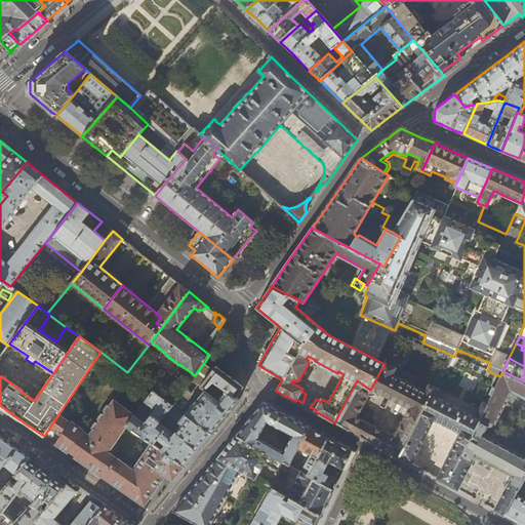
[(428,473),(447,484),(488,405),(483,402),(476,417),(436,397),(438,392),(452,398),(469,363),(454,357),(449,354),(434,387),(399,457),(420,470),(425,460),(418,456),(417,456),(415,459),(414,457),(433,418),(449,428),(460,433),(442,469),(433,465),(428,473)]
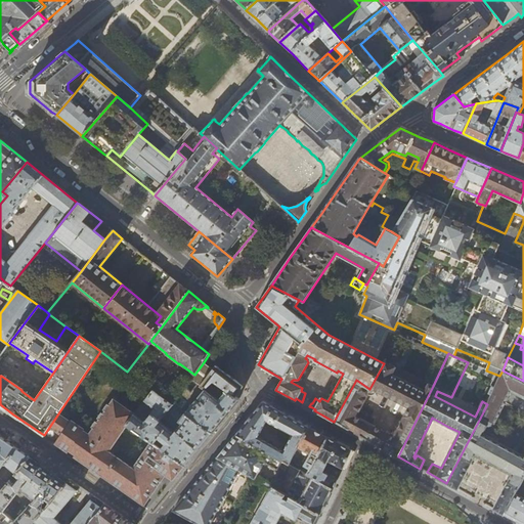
[(369,389),(356,380),(334,422),(363,438),(398,456),(433,386),(428,384),(424,391),(392,375),(396,366),(385,361),(384,363),(369,389)]
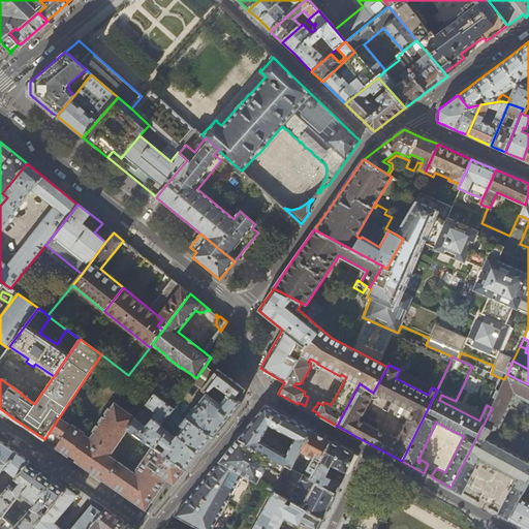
[(214,373),(206,366),(196,378),(193,383),(199,387),(193,397),(187,392),(175,409),(183,414),(190,404),(194,408),(207,393),(215,384),(238,401),(242,395),(240,385),(222,371),(218,368),(214,373)]
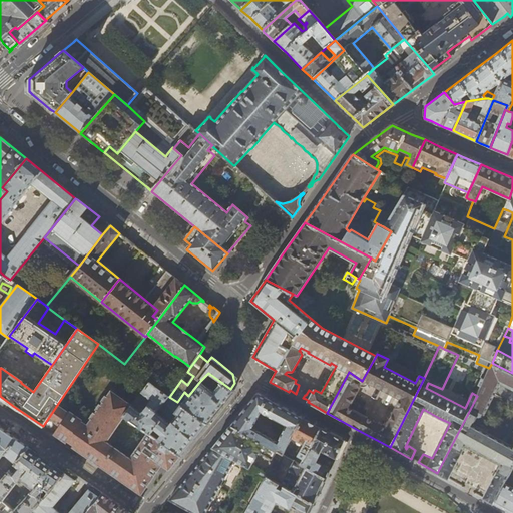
[(497,462),(501,464),(483,499),(493,504),(494,503),(504,484),(512,466),(512,373),(492,363),(489,368),(477,396),(437,473),(448,479),(464,446),(465,445),(468,447),(469,448),(470,447),(474,449),(473,450),(475,451),(476,451),(479,453),(480,454),(480,455),(482,456),(484,457),(485,457),(486,457),(487,457),(490,459),(492,460),(492,459),(496,462),(496,463),(497,463),(497,462)]
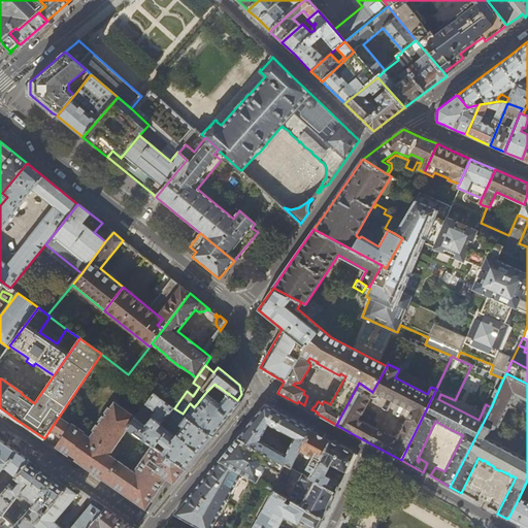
[(216,432),(240,402),(237,400),(215,384),(206,392),(194,407),(190,403),(183,414),(212,435),(216,432)]
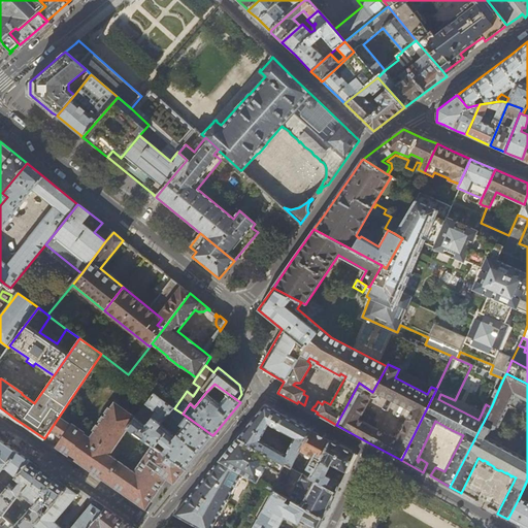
[(153,444),(167,456),(186,468),(189,465),(212,435),(183,414),(174,408),(155,394),(135,418),(127,427),(153,444)]
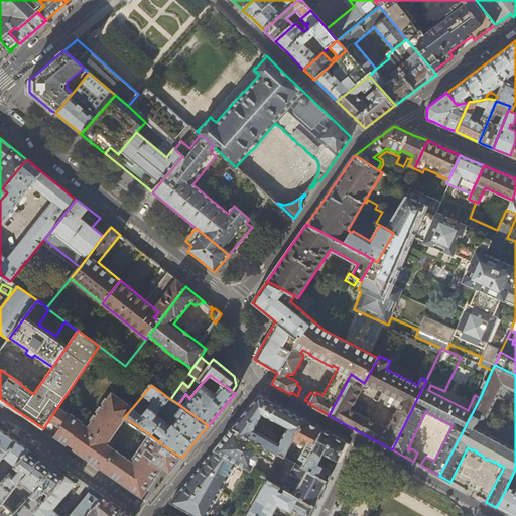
[(119,482),(127,487),(142,497),(157,476),(163,467),(170,472),(176,465),(181,458),(163,445),(149,434),(130,462),(107,444),(124,417),(132,408),(111,393),(88,427),(57,407),(43,428),(63,443),(67,445),(69,443),(74,447),(73,449),(101,469),(119,482)]
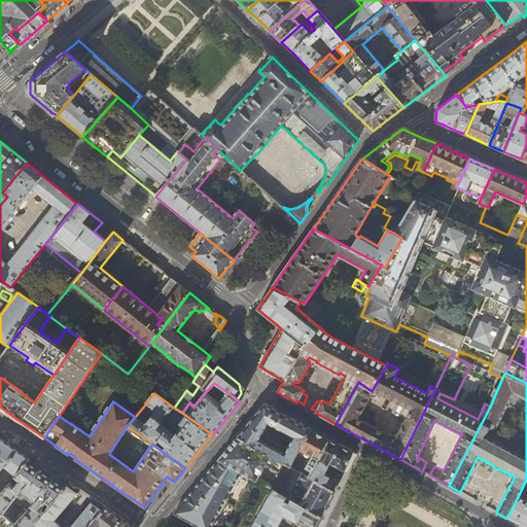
[(250,420),(237,436),(283,463),(288,466),(294,456),(297,452),(299,449),(310,428),(301,423),(278,412),(266,405),(262,405),(250,420)]
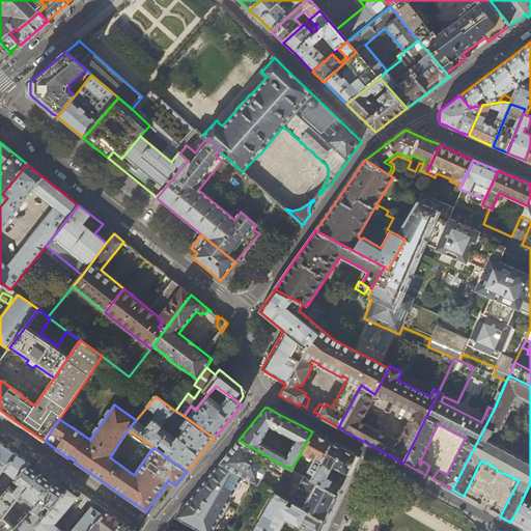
[(297,459),(315,471),(332,442),(322,437),(312,431),(301,452),(314,459),(312,463),(300,455),(297,459)]
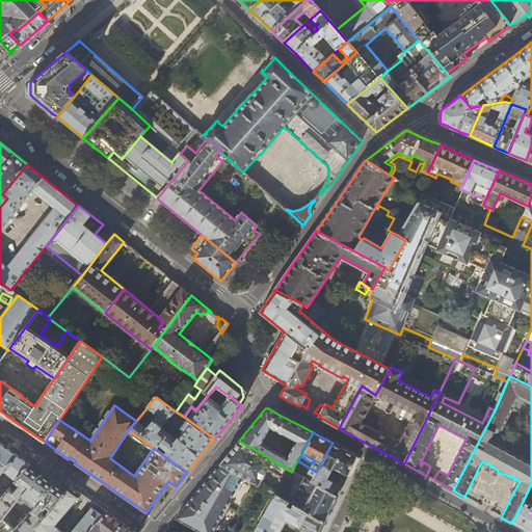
[(281,475),(286,468),(239,441),(229,453),(220,463),(225,467),(244,477),(259,484),(268,468),(281,475)]
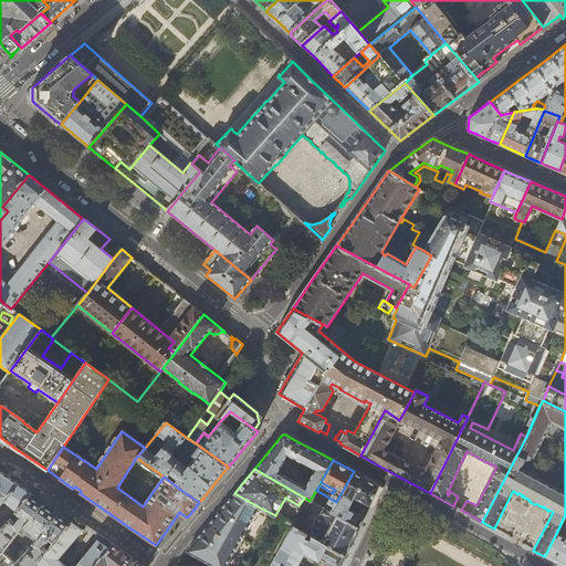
[(379,485),(365,478),(354,471),(336,502),(332,512),(336,514),(359,527),(366,512),(379,486),(379,485)]
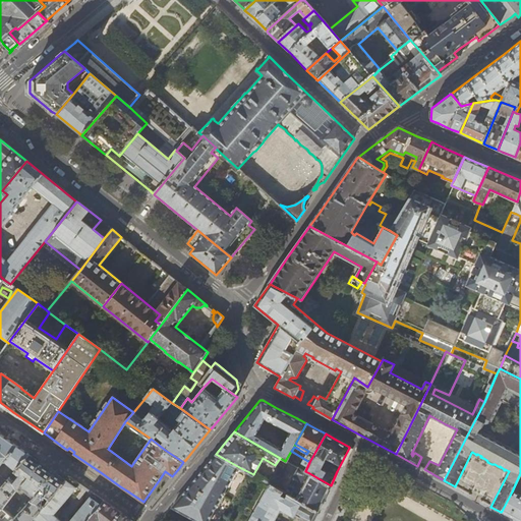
[(0,487),(30,455),(21,449),(1,435),(0,435),(0,487)]
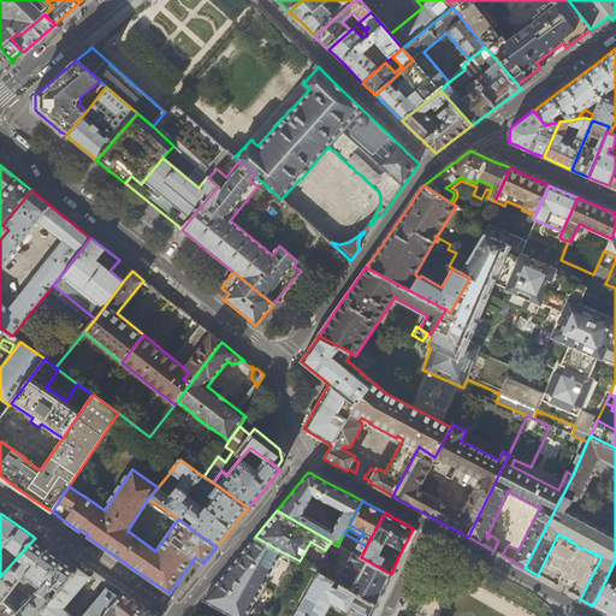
[(231,615),(247,615),(283,552),(261,540),(255,537),(235,563),(203,600),(231,615)]
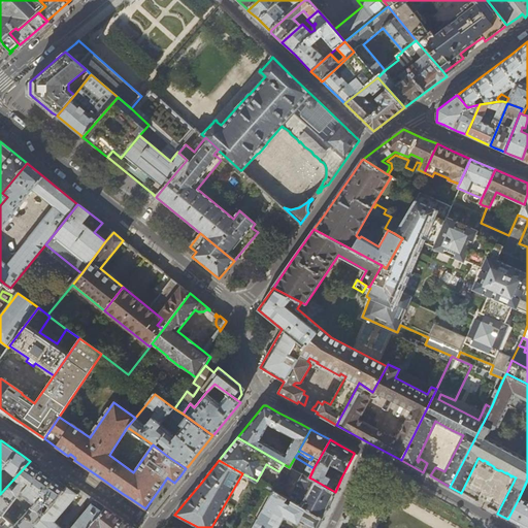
[(45,471),(30,461),(0,494),(0,512),(3,514),(20,493),(33,504),(14,524),(18,527),(31,527),(67,486),(45,471)]
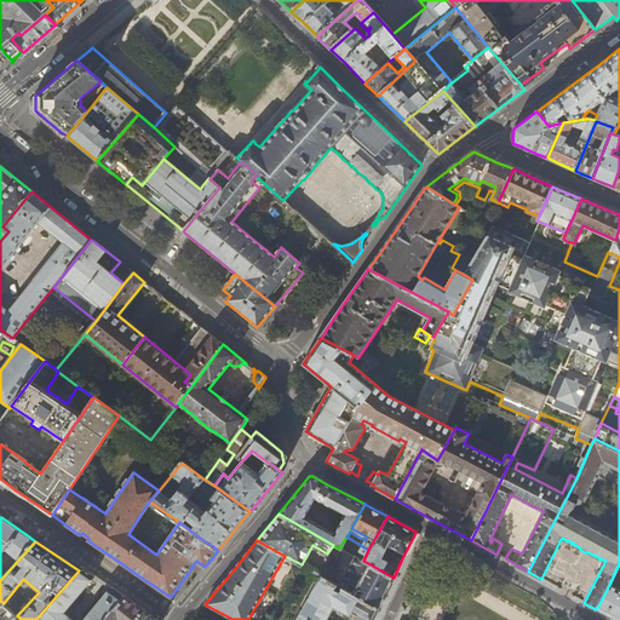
[(357,557),(340,587),(345,590),(349,585),(355,587),(368,563),(363,561),(357,557)]
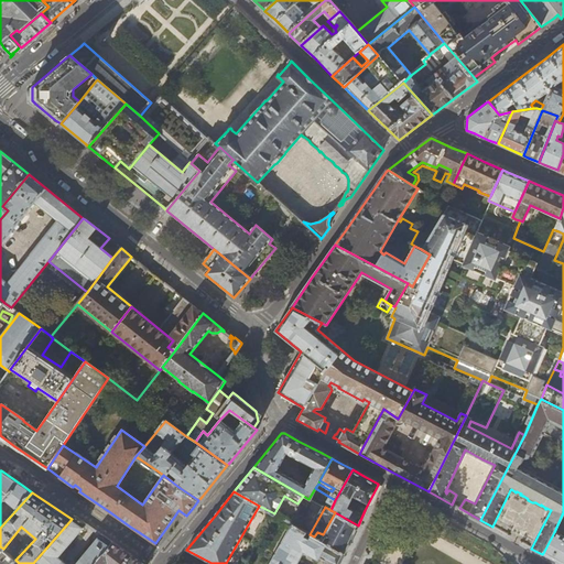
[(292,524),(269,563),(294,563),(302,551),(316,559),(317,556),(332,563),(338,563),(345,552),(358,525),(335,512),(323,534),(317,532),(314,537),(310,534),(292,524)]
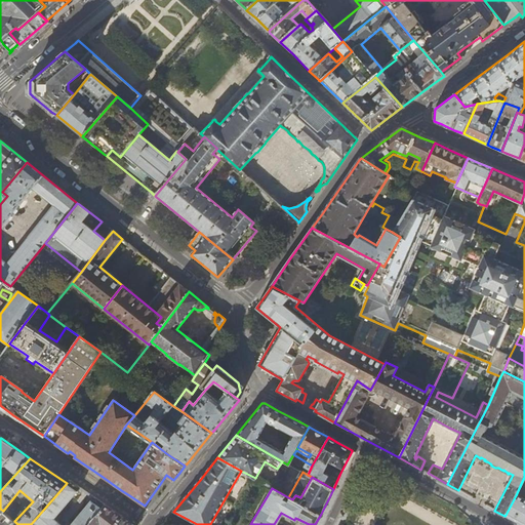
[(70,480),(67,483),(31,524),(87,524),(105,505),(94,497),(70,524),(63,524),(54,518),(80,488),(70,480)]
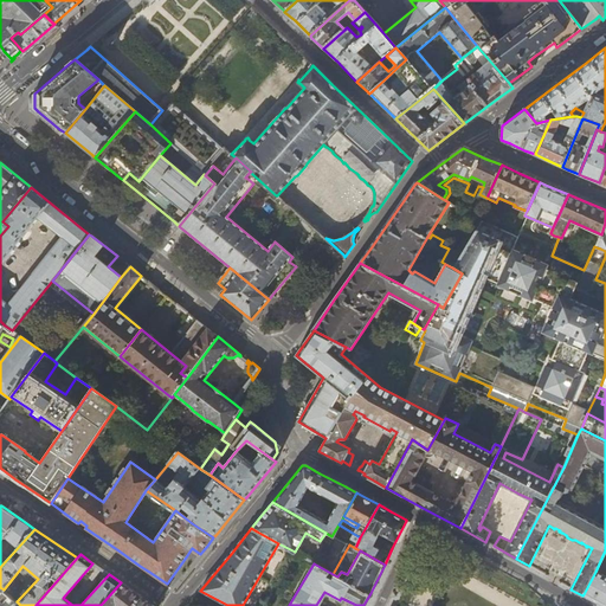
[(593,600),(604,605),(605,605),(605,575),(595,572),(584,594),(593,600)]
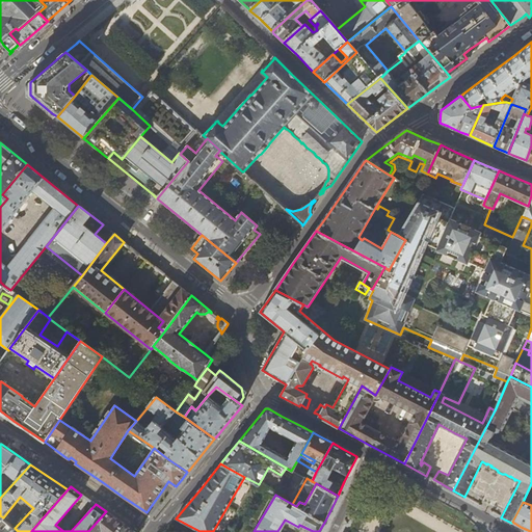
[(135,531),(120,521),(106,511),(88,531),(135,531)]
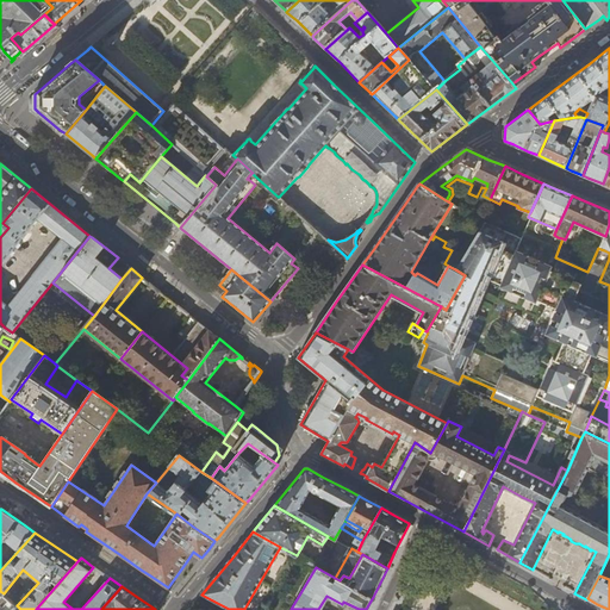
[(0,609),(20,609),(17,605),(4,593),(0,591),(0,609)]
